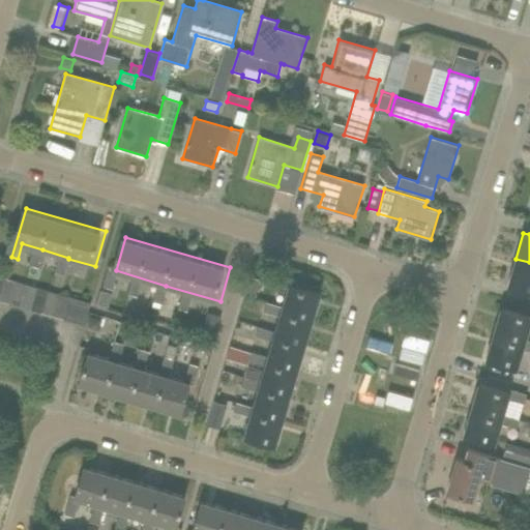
[(529,262),(516,259),(508,284),(529,290),(529,262)]
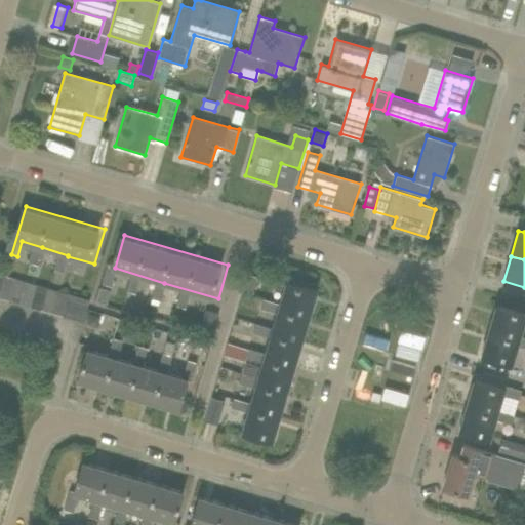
[(243,289),(252,292),(257,276),(248,273),(243,289)]
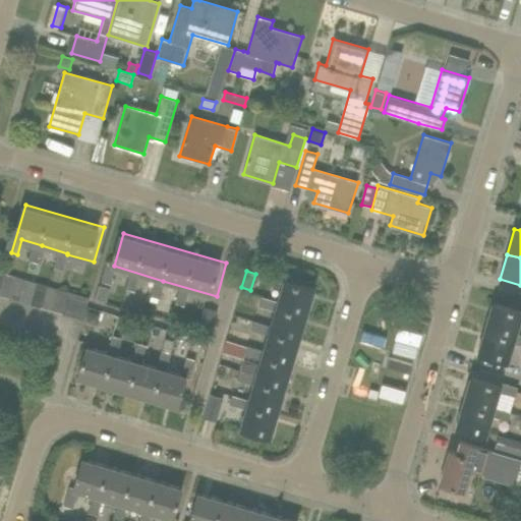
[(0,293),(10,296),(16,276),(5,273),(0,291),(0,293)]
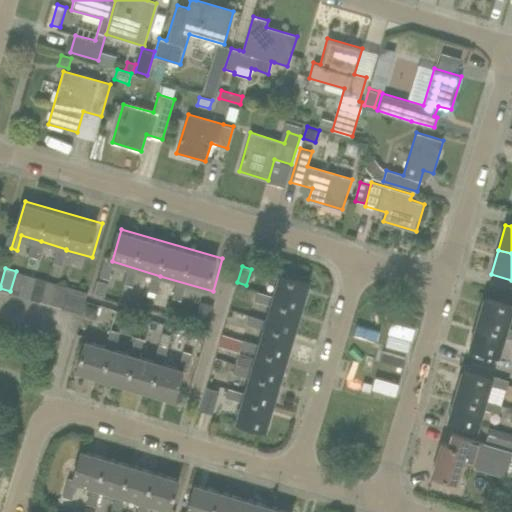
[(20,294),(26,274),(16,271),(10,291),(20,294)]
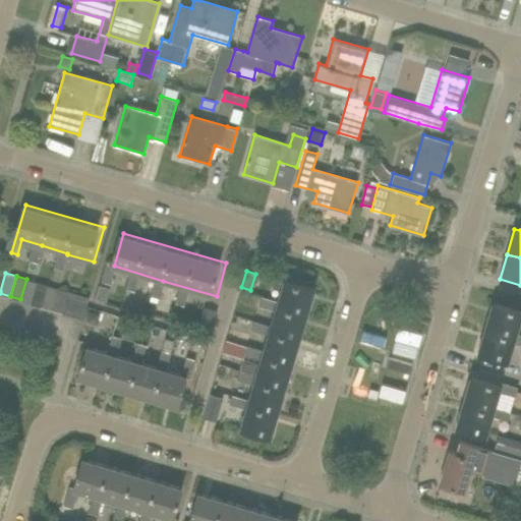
[(31,303),(37,282),(26,279),(20,299),(31,303)]
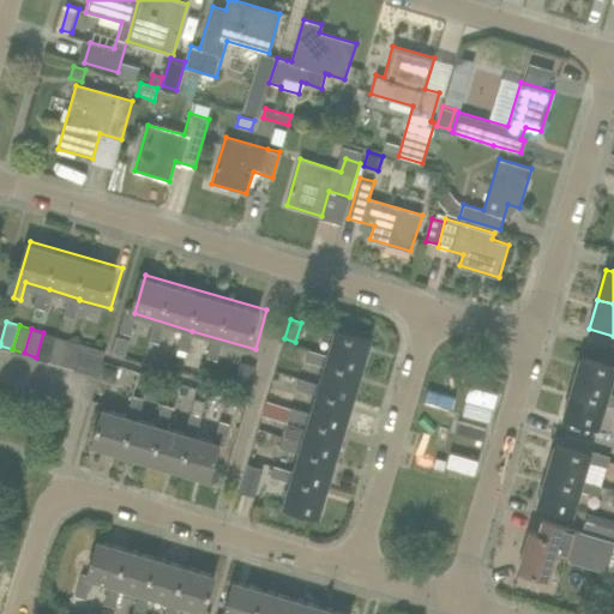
[(327,359),(363,369),(372,341),(336,330),(329,355),(327,359)]
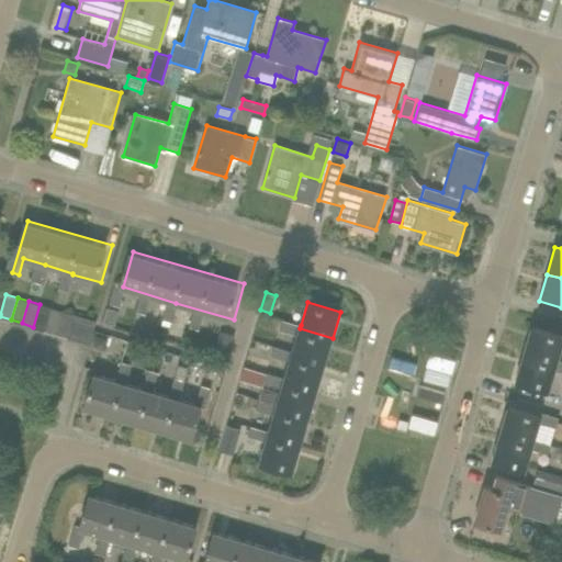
[(45,330),(52,307),(40,304),(33,327),(45,330)]
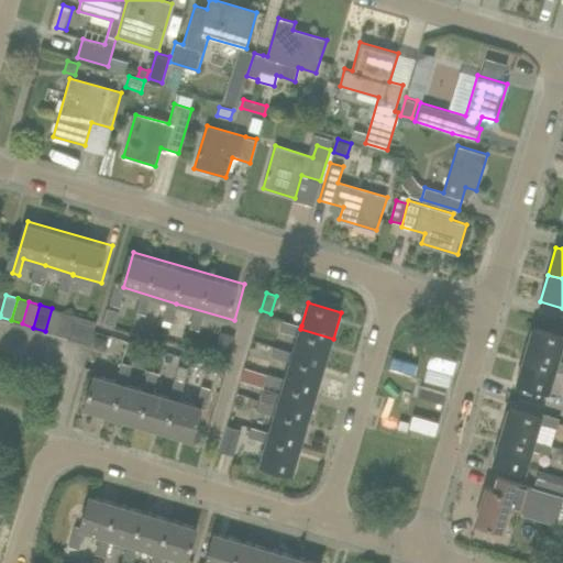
[(56,334),(63,311),(52,308),(45,331),(56,334)]
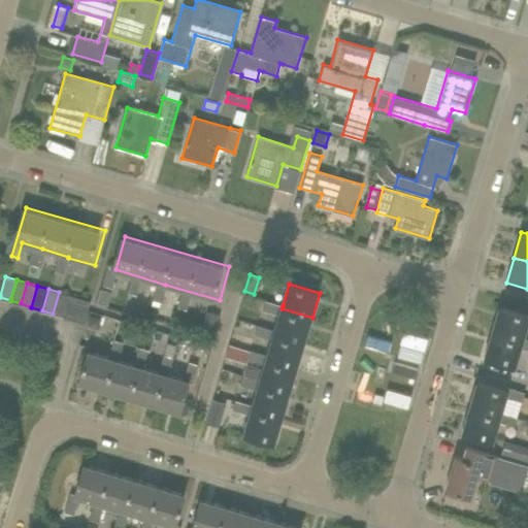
[(64,317),(70,295),(59,292),(53,314),(64,317)]
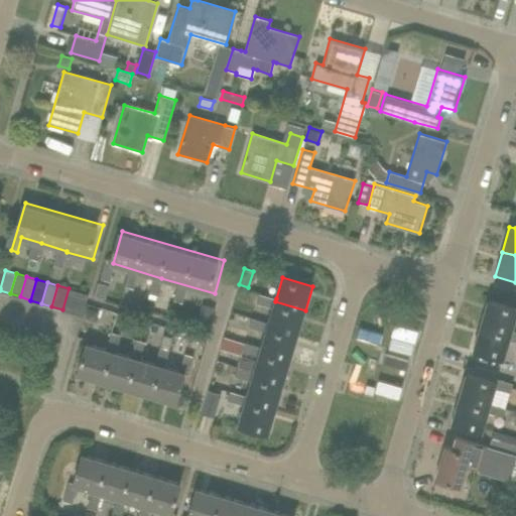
[(62,309),(73,312),(79,292),(69,288),(62,309)]
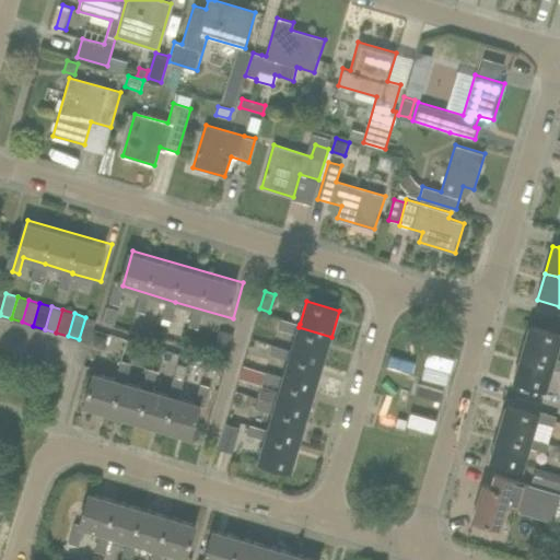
[(96,321),(85,317),(79,339),(90,342),(96,321)]
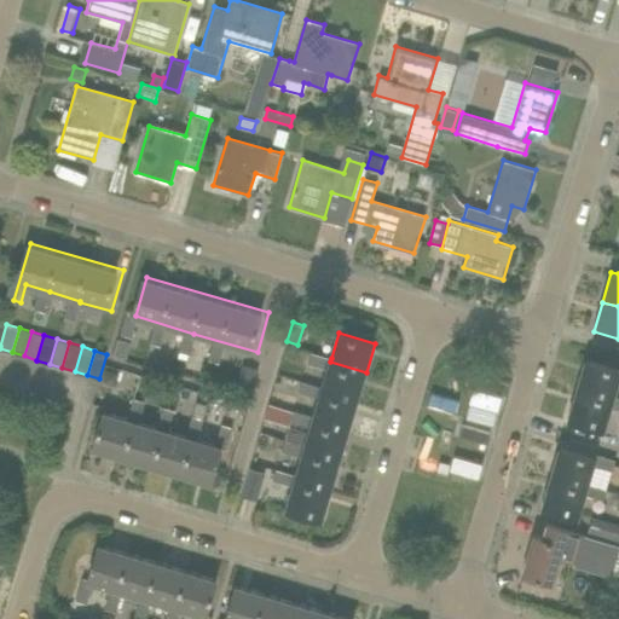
[(320,392),(357,403),(366,372),(330,362),(331,358),(312,352),(308,363),(328,369),(322,388),(320,392)]
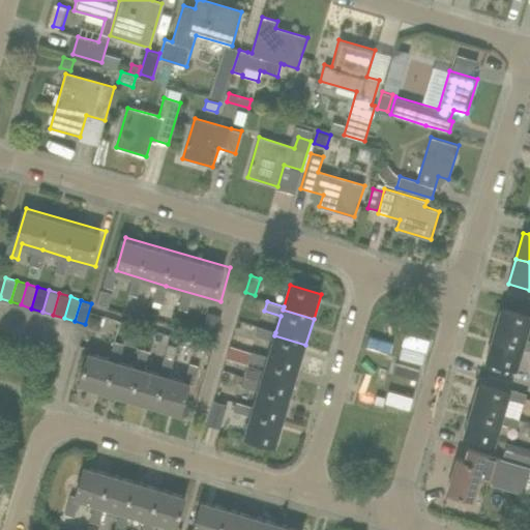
[(525,343),(525,340),(529,323),(529,316),(501,307),(494,333),(525,343)]
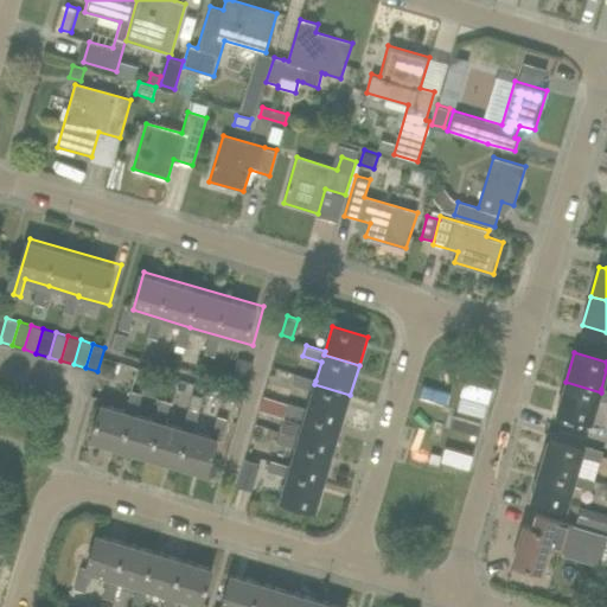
[(306,413),(342,423),(350,395),(314,384),(315,381),(298,375),(294,385),(312,391),(307,409),(306,413)]
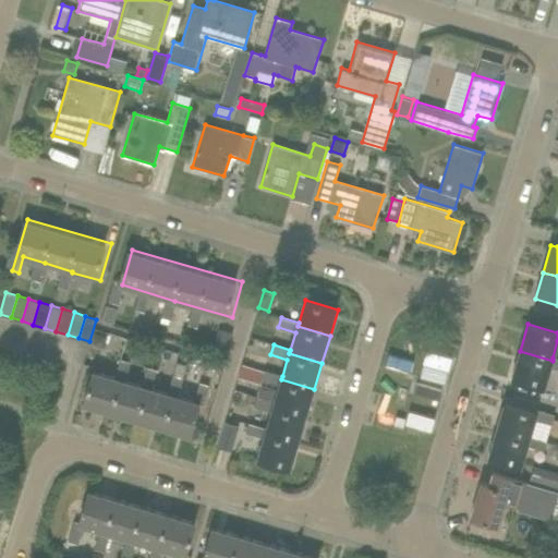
[(557,359),(553,358),(553,361),(520,351),(511,377),(544,387),(550,366),(557,368),(557,359)]
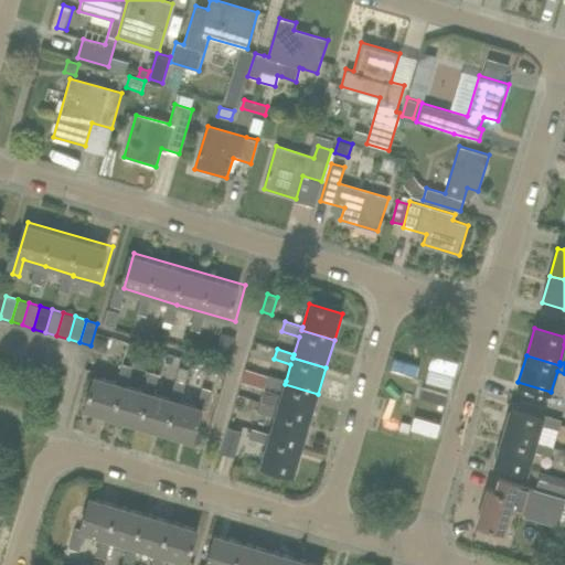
[(97,375),(88,412),(202,440),(215,388),(206,386),(203,402),(97,375)]
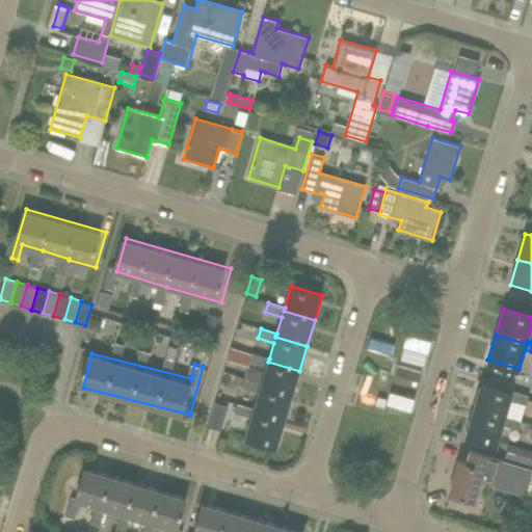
[(261,387),(292,396),(299,371),(268,362),(269,358),(254,353),(250,362),(267,367),(262,383),(261,387)]
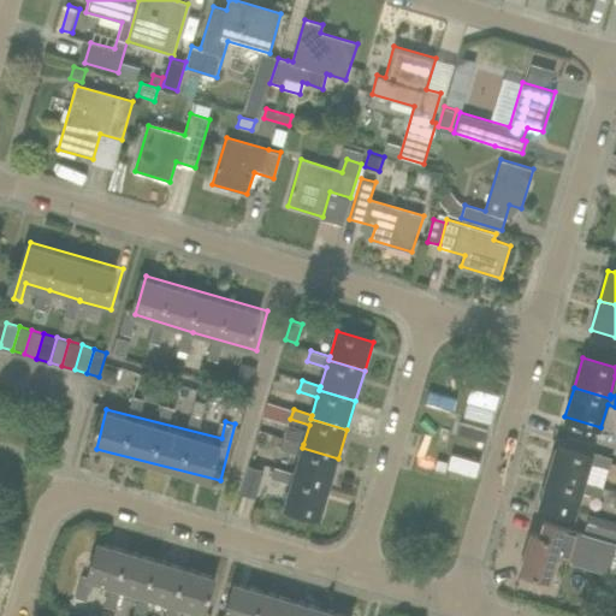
[(294,478),(330,489),(338,458),(302,448),(303,444),(285,439),(282,450),(301,456),(295,473),(294,478)]
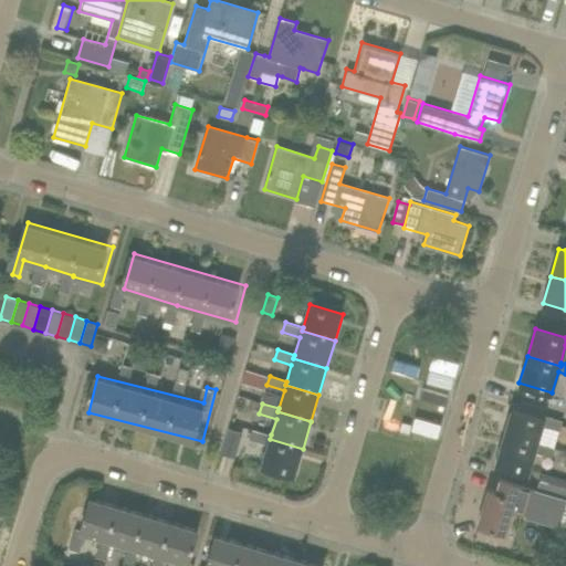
[(536,447),(537,442),(542,426),(559,430),(563,421),(544,416),(543,419),(511,410),(503,438),(536,447)]
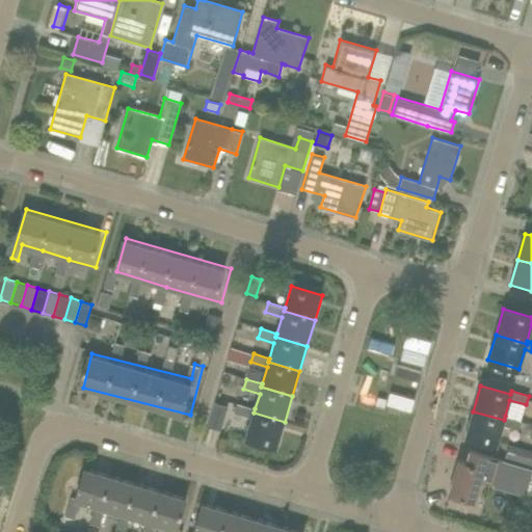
[(207,426),(220,430),(228,406),(214,402),(207,426)]
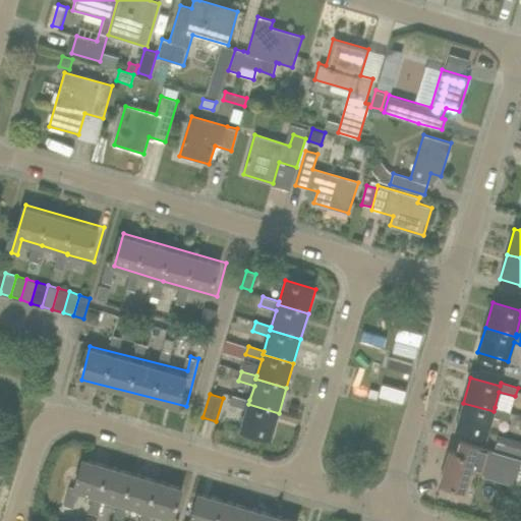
[(272,438),(279,413),(248,404),(249,400),(234,395),(231,405),(246,409),(241,429),(272,438)]
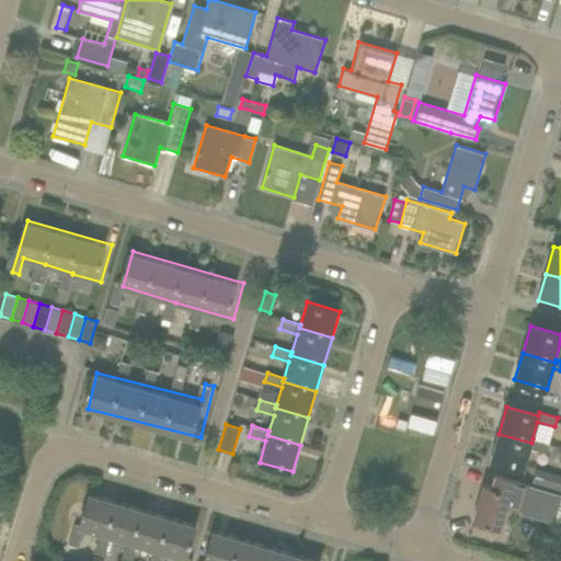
[(550,444),(533,438),(531,443),(499,434),(491,461),(524,470),(529,449),(547,454),(550,444)]
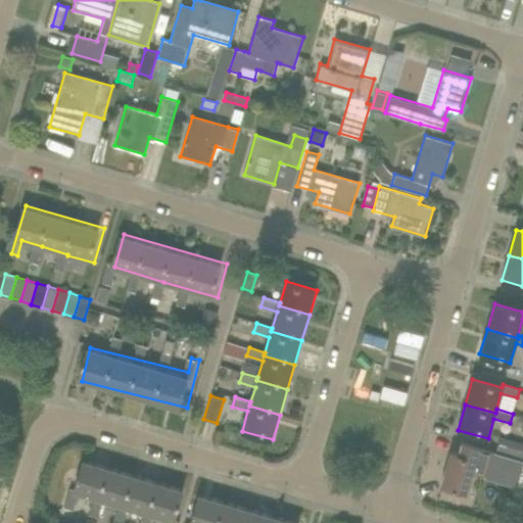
[(495,448),(522,457),(522,441),(501,435),(495,448)]
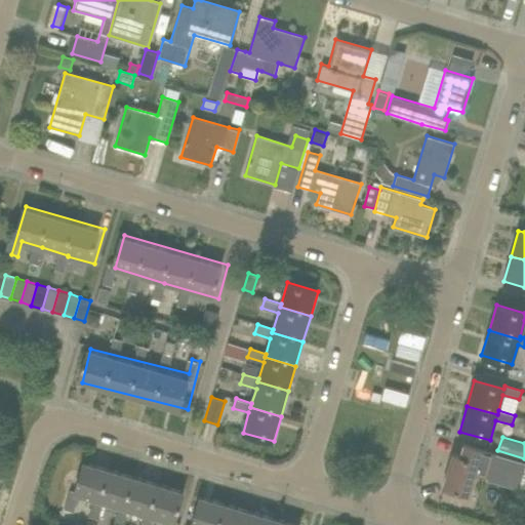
[(524,463),(497,454),(495,454),(474,447),(460,444),(457,455),(452,454),(443,487),(469,495),(476,472),(488,476),(491,477),(519,485),(524,463)]
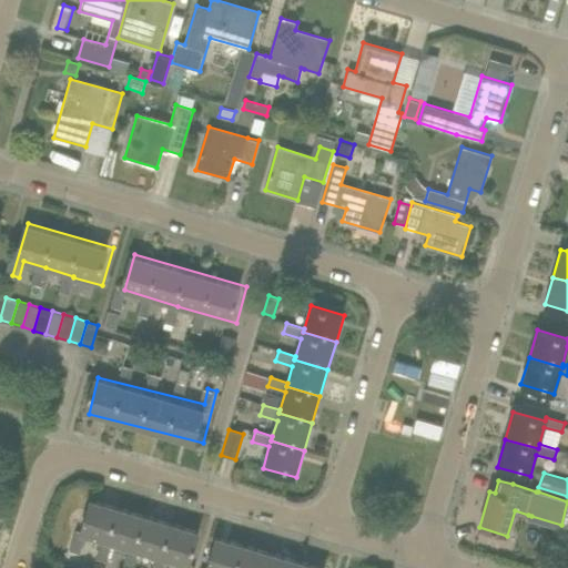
[(195,567),(206,531),(92,498),(77,551),(87,555),(92,538),(195,567)]
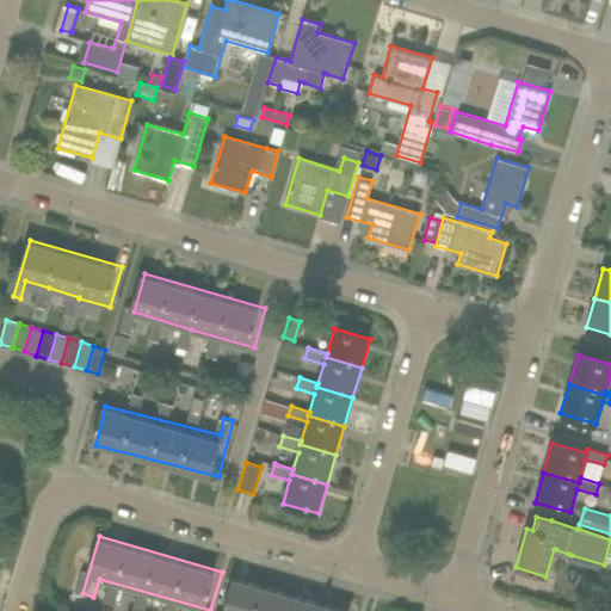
[(357,610),(358,610),(235,576),(224,610),(357,610)]
